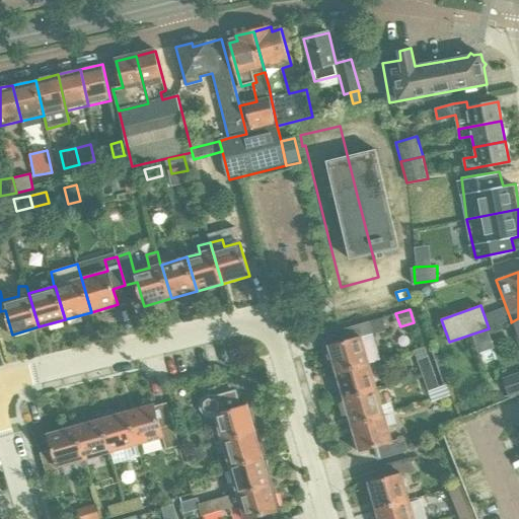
[(337,374),(369,365),(362,338),(374,335),(370,322),(341,330),(345,342),(328,347),(337,374)]
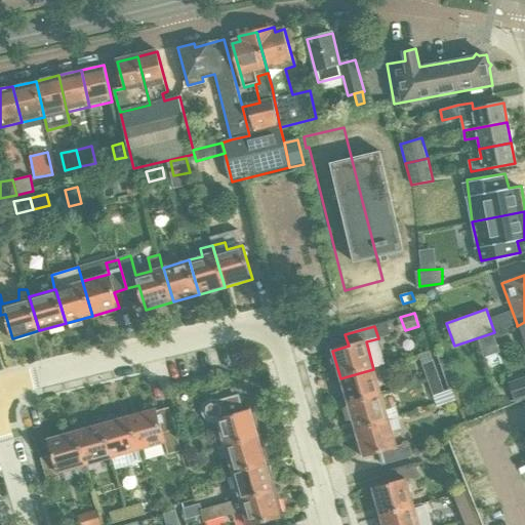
[(428,380),(439,376),(433,360),(422,364),(428,380)]
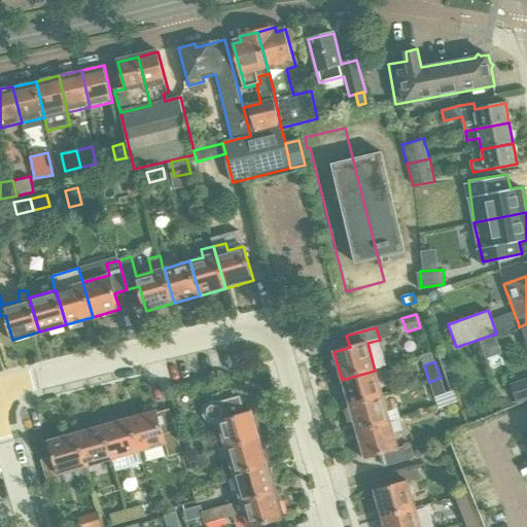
[(383,396),(375,371),(342,380),(344,388),(343,389),(347,402),(348,401),(349,406),(383,396)]
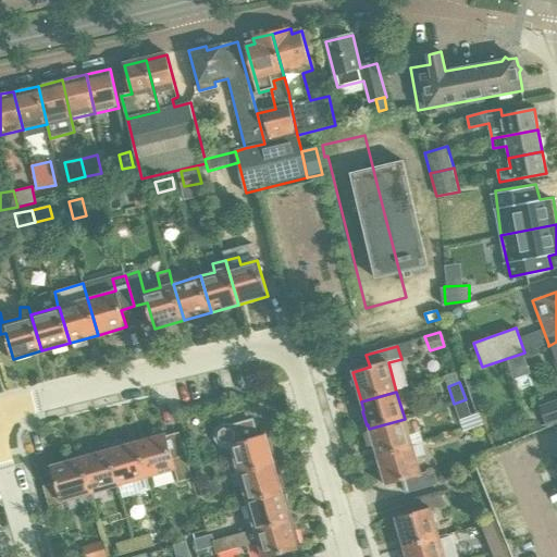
[(466,399),(454,404),(460,420),(471,416),(466,399)]
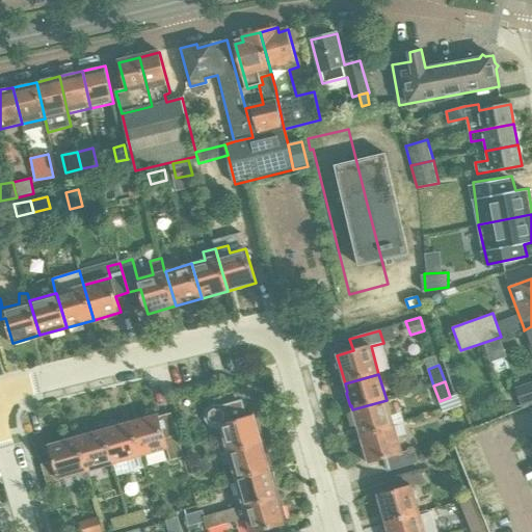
[(525,407),(531,404),(531,386),(519,391),(525,407)]
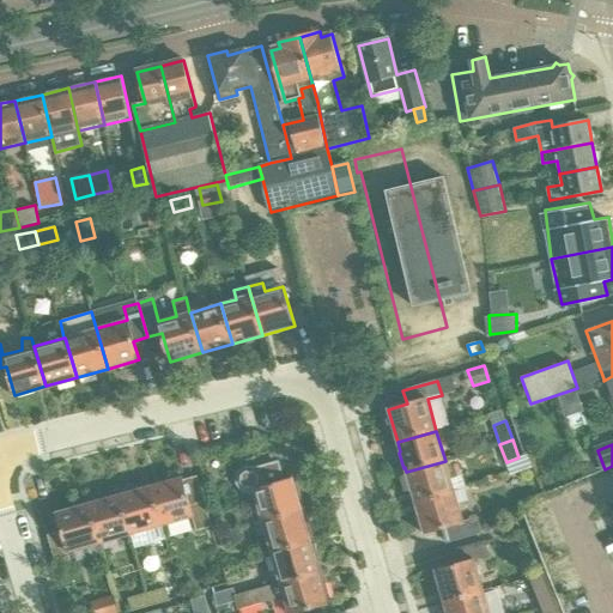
[(412,490),(416,503),(455,492),(445,461),(406,472),(407,474),(405,474),(410,490),(412,490)]
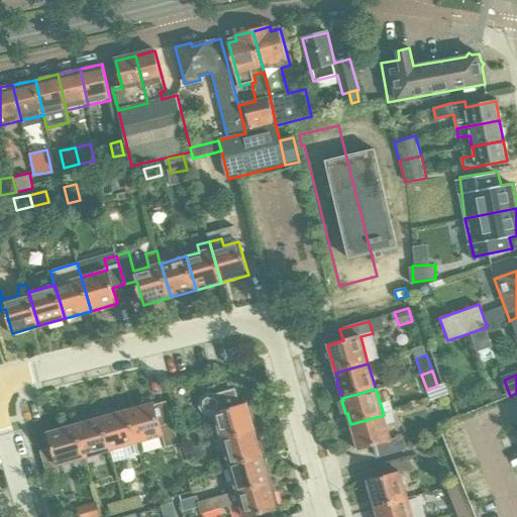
[(215,413),(222,438),(255,429),(252,419),(255,418),(251,405),(248,406),(247,403),(238,405),(234,390),(215,395),(208,394),(202,399),(201,407),(205,413),(213,414),(215,413)]
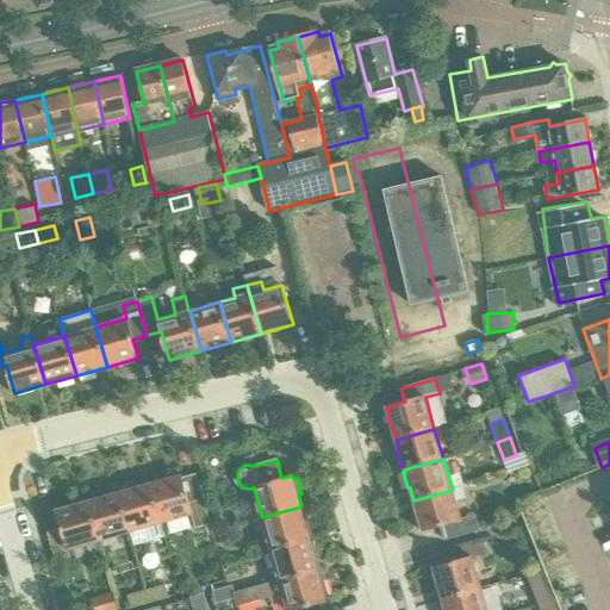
[(149,481),(161,521),(191,512),(195,527),(210,523),(195,472),(180,475),(180,473),(176,474),(176,471),(161,475),(161,479),(149,481)]
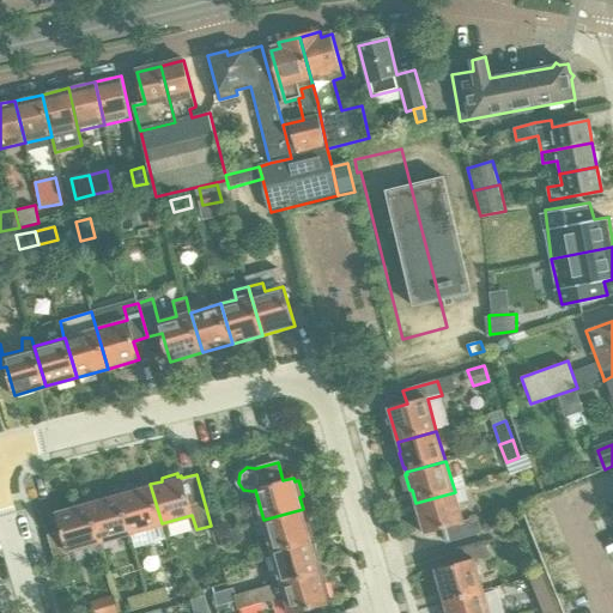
[(122,492),(119,492),(131,533),(162,523),(150,484),(138,487),(137,484),(121,489),(122,492)]
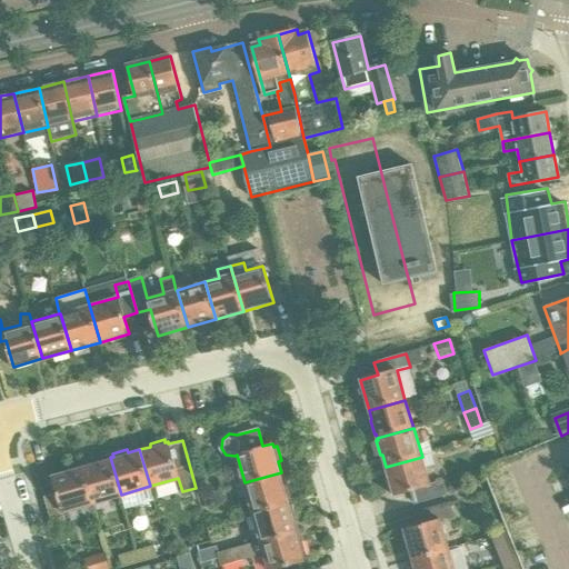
[(81,466),(92,502),(121,495),(110,457),(107,458),(106,455),(91,459),(92,462),(81,466)]
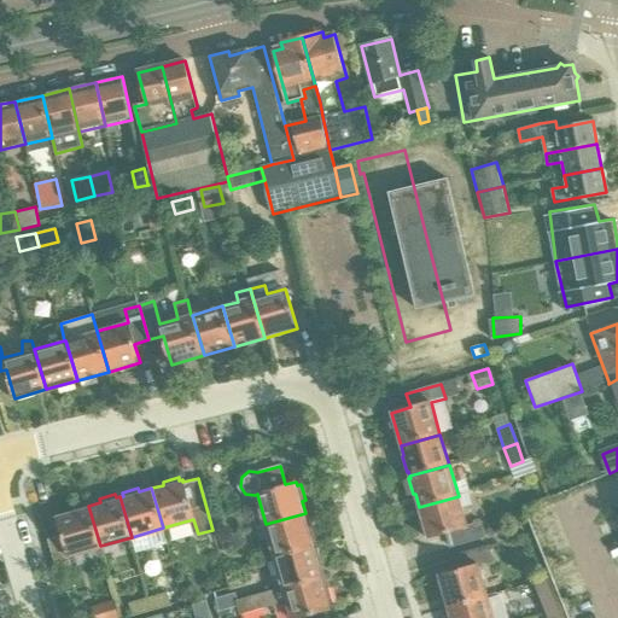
[(447,534),(450,548),(485,537),(482,523),(467,526),(459,496),(419,507),(423,518),(420,519),(425,535),(427,534),(429,538),(447,534)]
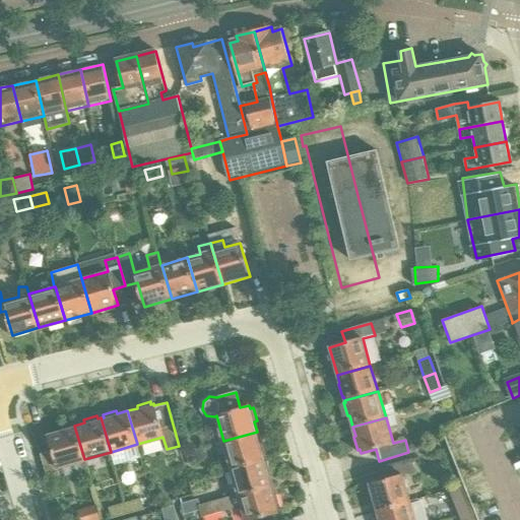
[(58,466),(84,459),(74,426),(64,428),(63,425),(50,429),(51,432),(48,433),(53,449),(41,452),(49,481),(61,478),(58,466)]
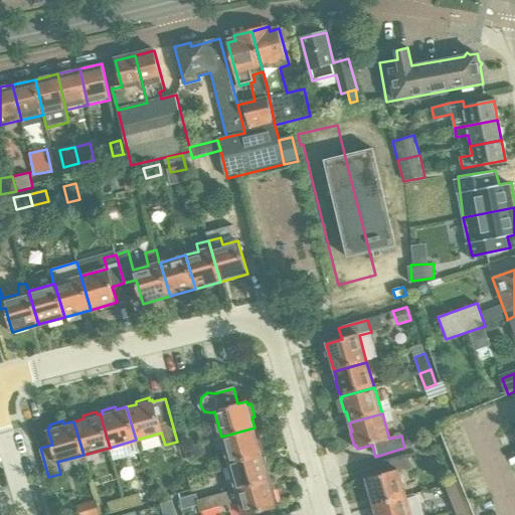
[(229,463),(262,454),(261,451),(264,450),(261,437),(258,438),(254,427),(221,437),(229,463)]
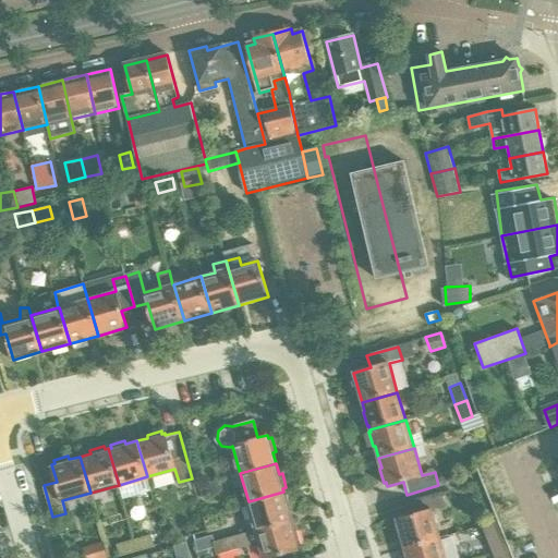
[(217,480),(201,485),(203,496),(220,490),(217,480)]
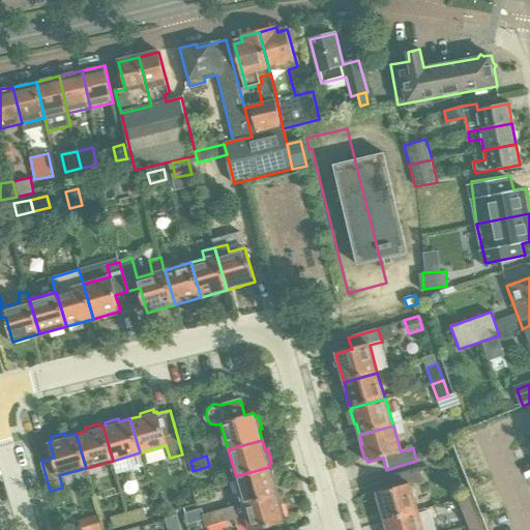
[(243,503),(277,494),(274,483),(276,482),(273,469),(270,470),(269,467),(236,476),(243,503)]
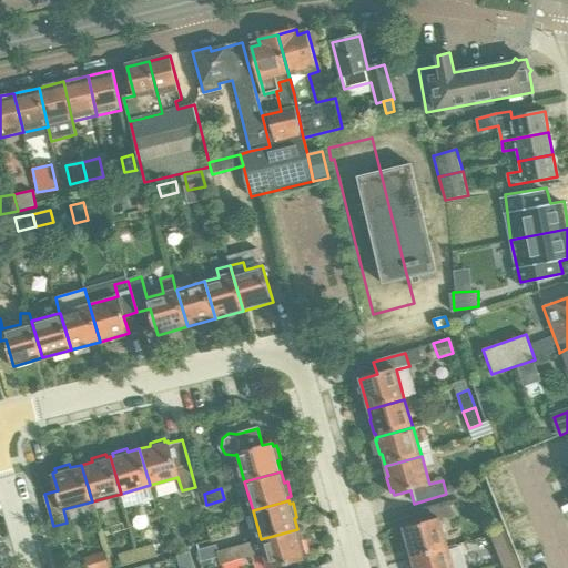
[(448,548),(439,518),(453,515),(448,501),(416,510),(421,523),(403,528),(404,531),(402,533),(406,547),(408,546),(412,558),(448,548)]
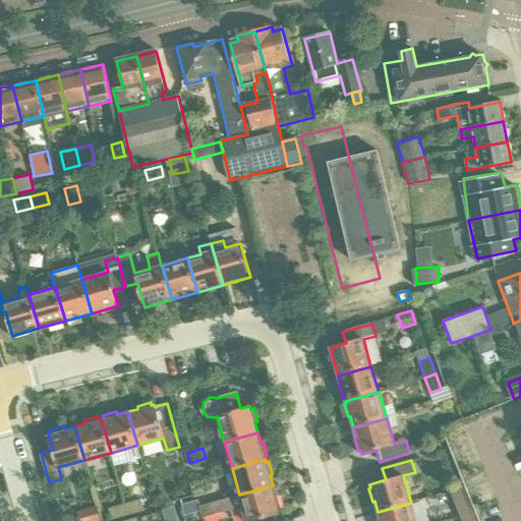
[(218,501),(199,507),(203,518),(242,507),(246,520),(265,520),(264,516),(280,512),(279,509),(282,508),(278,495),(276,496),(273,485),(218,501)]
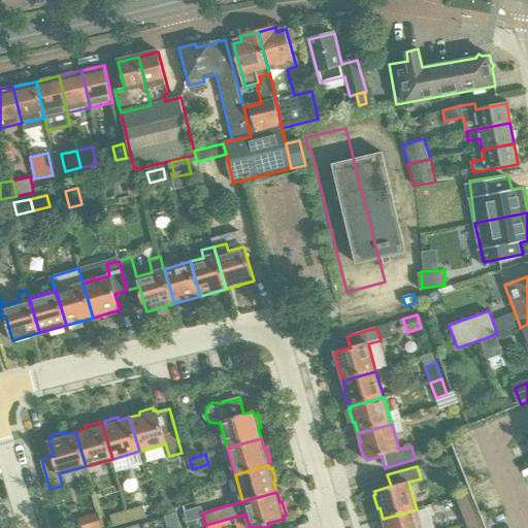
[(465,494),(456,497),(466,523),(481,519),(474,502),(470,493),(465,494)]
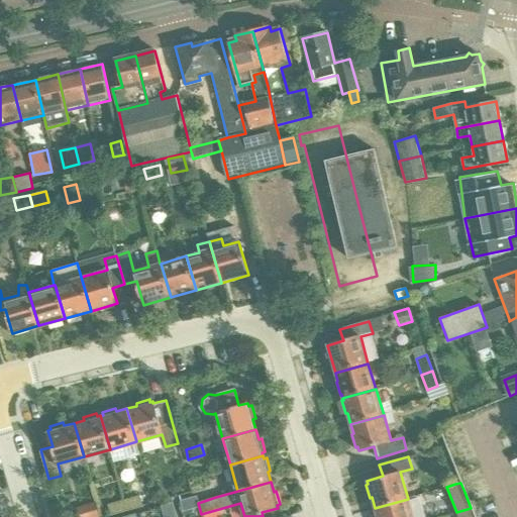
[(139,496),(123,500),(127,511),(142,507),(139,496)]
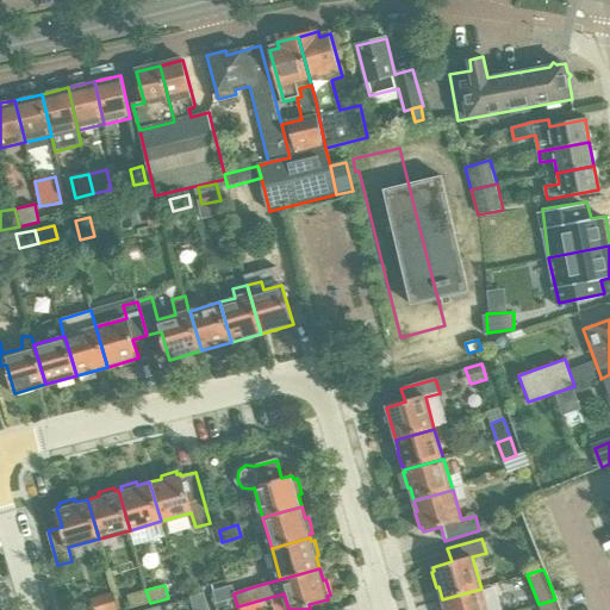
[(235,593),(232,585),(212,591),(216,603),(235,598),(234,593),(235,593)]
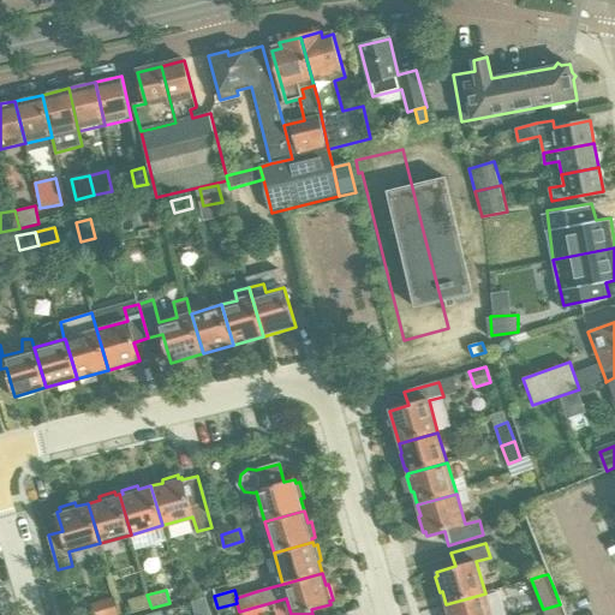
[(491,614),(485,593),(446,604),(448,614),(491,614)]
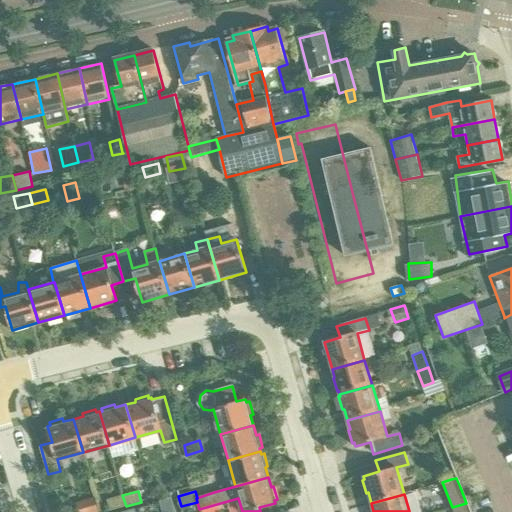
[(126,506),(122,495),(107,499),(110,511),(126,506)]
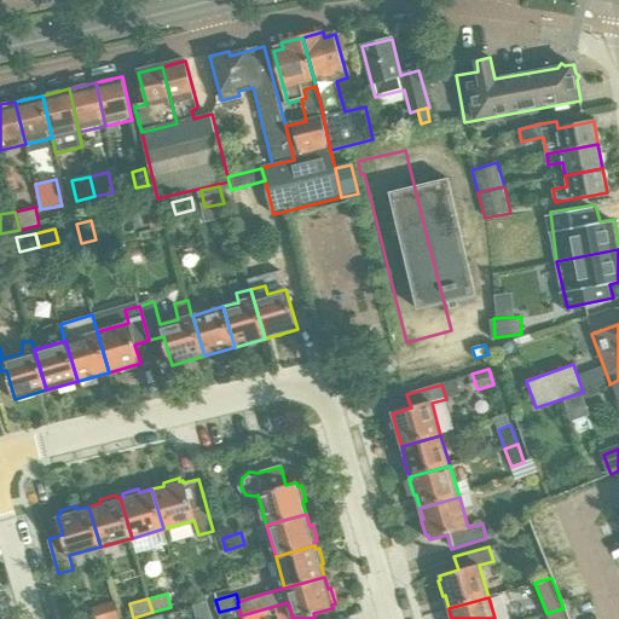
[(93,613),(94,618),(119,618),(120,618),(116,607),(93,613)]
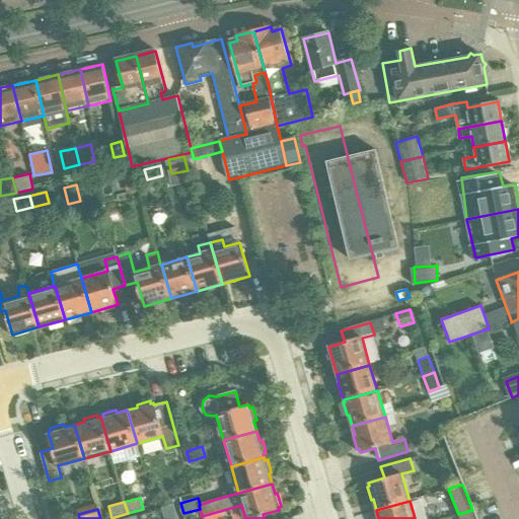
[(475,518),(472,510),(458,514),(460,518),(475,518)]
